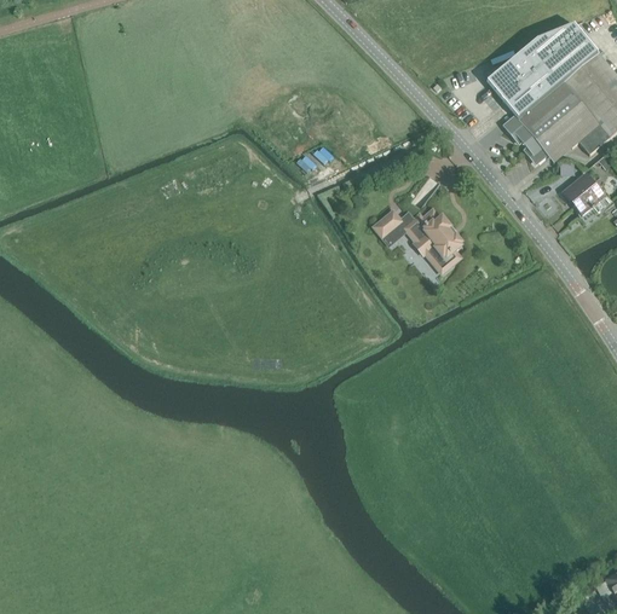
[(572,22),(534,38),(486,77),(514,111),(524,103),(529,109),(561,81),(597,51),(572,22)]
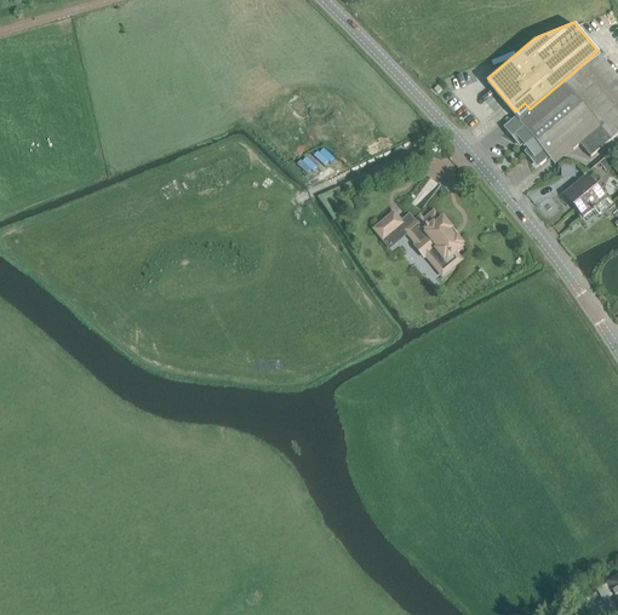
[(515,111),(504,121),(525,145),(537,161),(545,154),(564,138),(570,145),(577,141),(588,153),(617,127),(617,75),(598,51),(562,81),(530,109),(525,103),(515,111)]
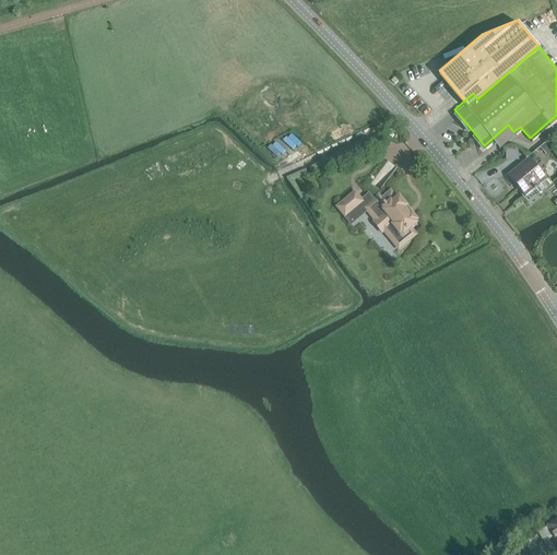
[(538,142),(545,150),(549,146),(544,139),(538,142)]
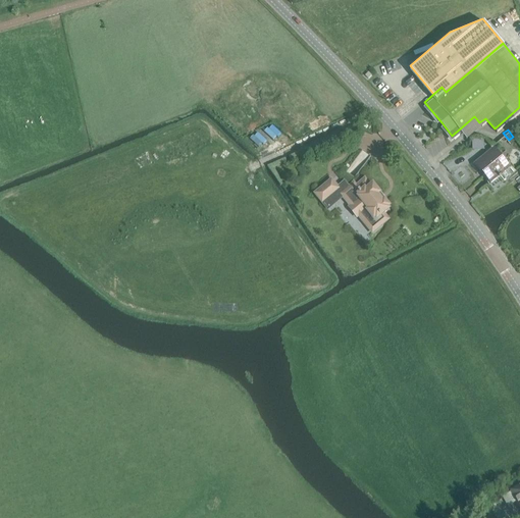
[(491,145),(472,160),(488,179),(508,164),(491,145)]
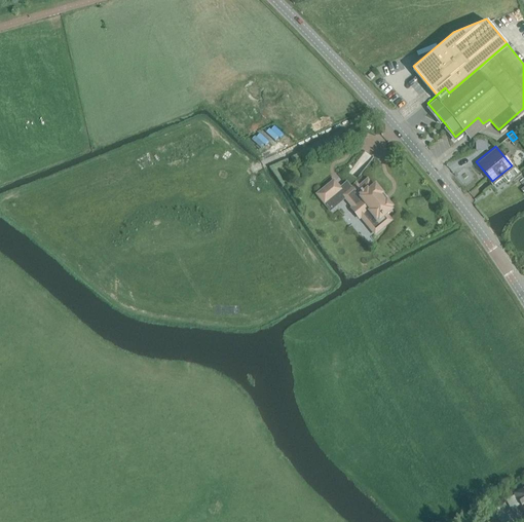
[(345,185),(338,176),(322,190),(329,198),(345,185)]
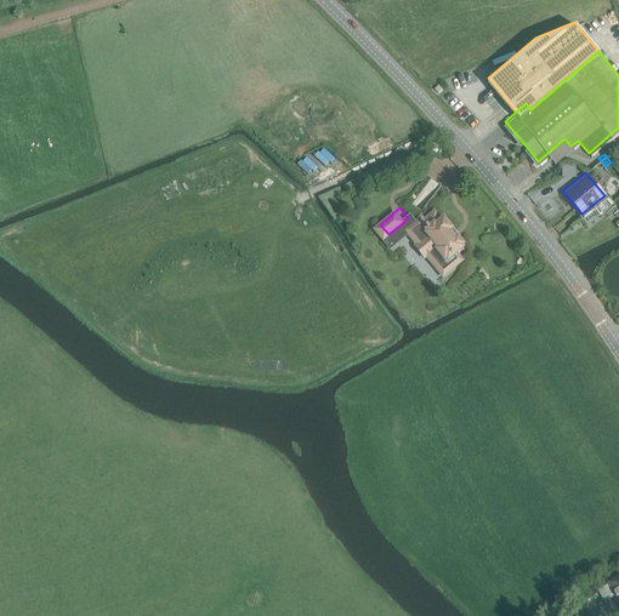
[(413,243),(422,254),(424,252),(441,272),(460,257),(454,250),(460,244),(459,243),(461,241),(455,234),(453,235),(447,228),(449,226),(442,216),(438,217),(432,210),(421,218),(419,215),(403,227),(415,240),(413,243)]
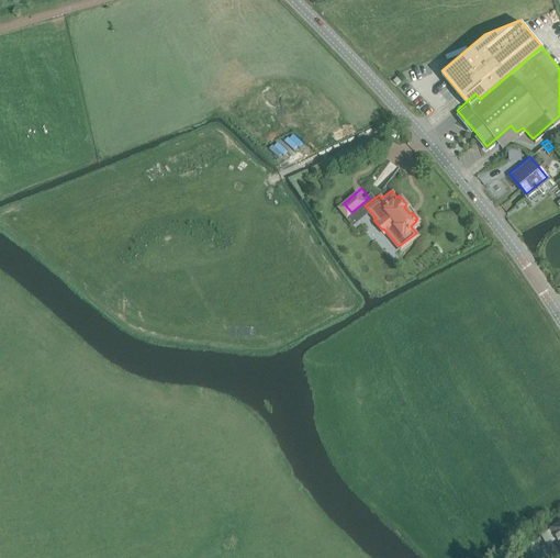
[(553,536),(559,546),(559,516),(547,524),(548,526),(539,531),(545,542),(553,536)]
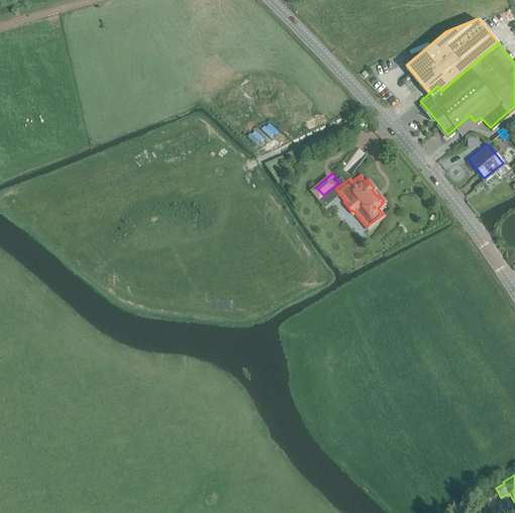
All buildings are outlined.
